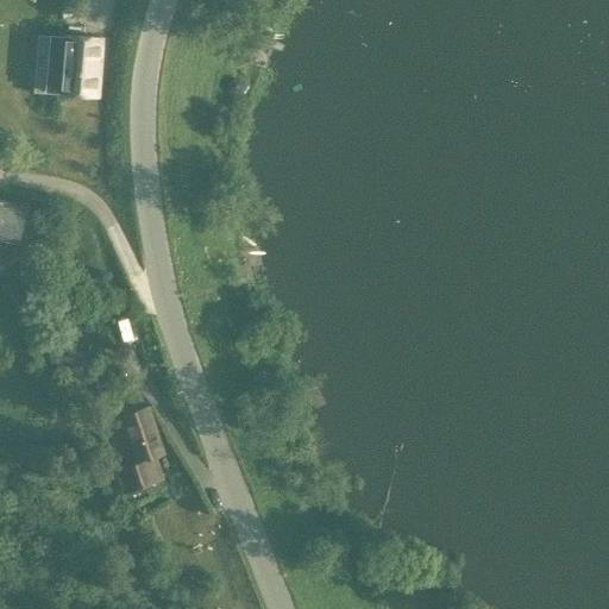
[(100,98),(105,38),(39,33),(36,93),(100,98)]
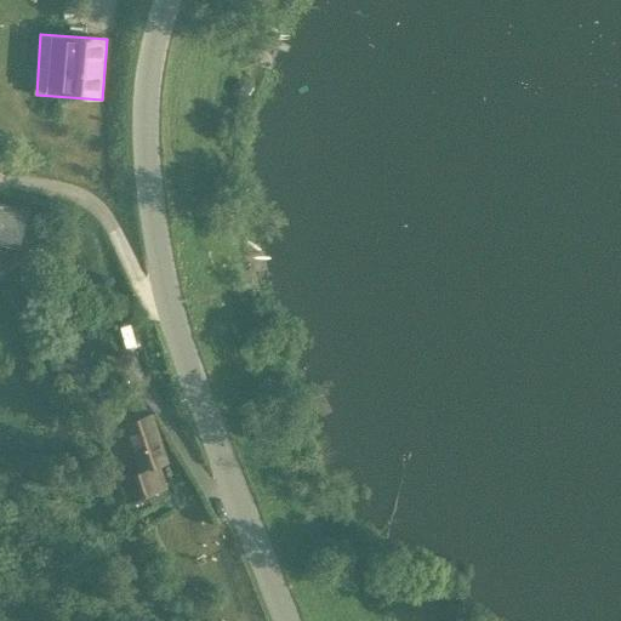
[(250,92),(250,85),(245,79),(237,80),(232,85),(232,92),(238,98),(245,98),(250,92)]
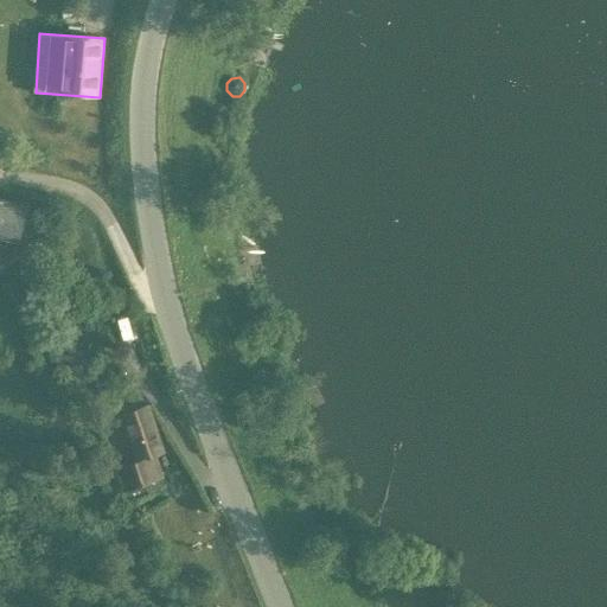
[(0,238),(19,244),(30,208),(0,198),(0,238)]
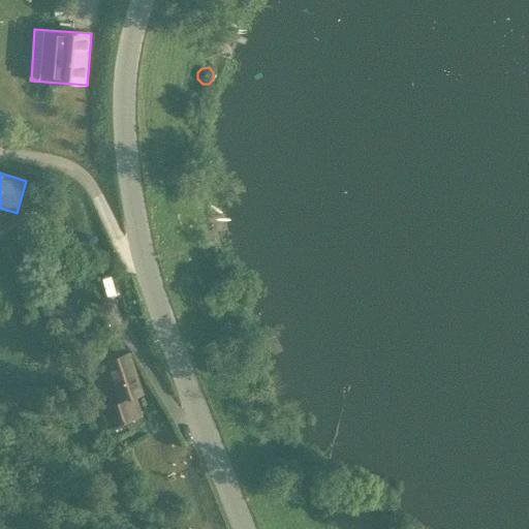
[(136,398),(145,395),(131,354),(107,363),(121,403),(103,409),(111,427),(143,416),(136,398)]
